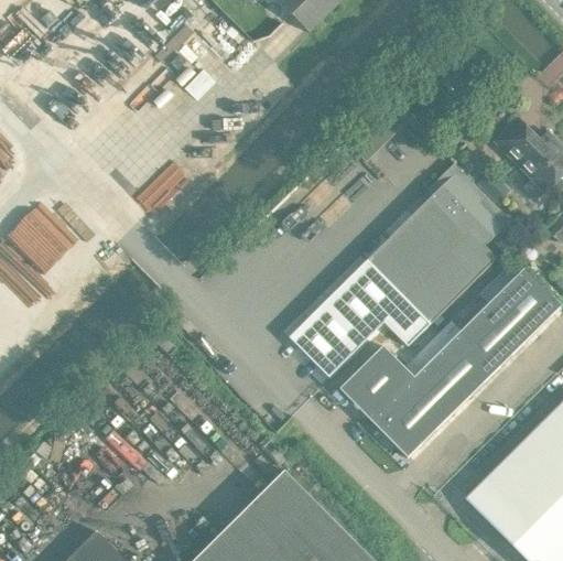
[(275,0),(309,32),(339,0),(275,0)]
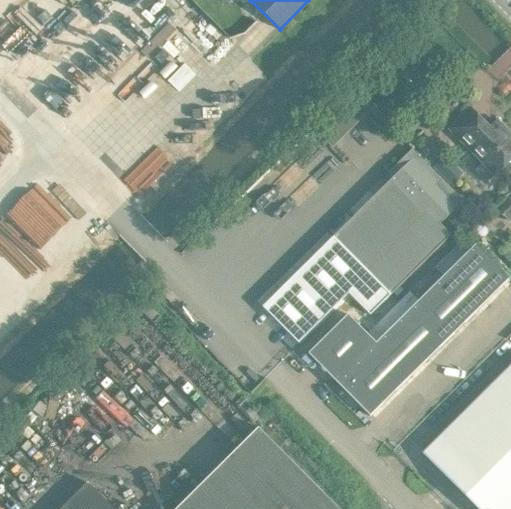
[(469,106),(448,127),(494,173),(510,155),(510,133),(495,118),(488,125),(469,106)]
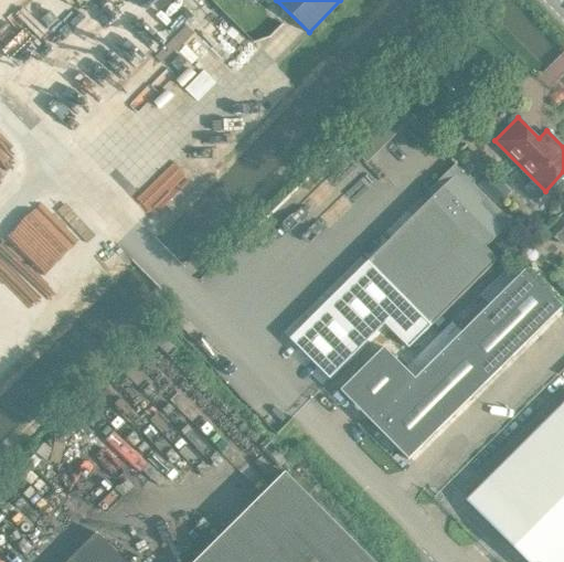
[(366,260),(288,336),(328,377),(383,321),(407,346),(429,324),(497,257),(485,245),(510,219),(454,162),(427,189),(433,194),(366,260)]
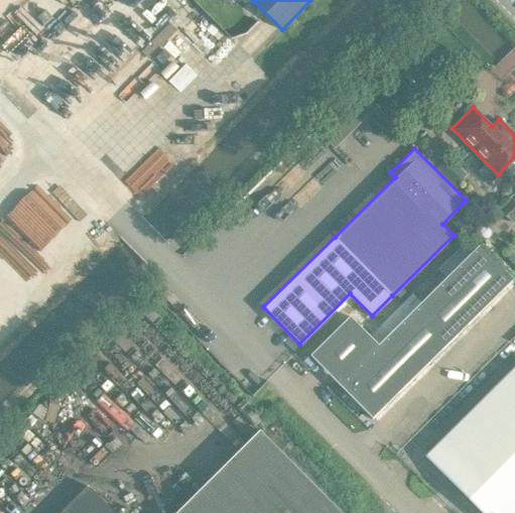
[(514,204),(505,214),(513,222),(514,222),(514,204)]
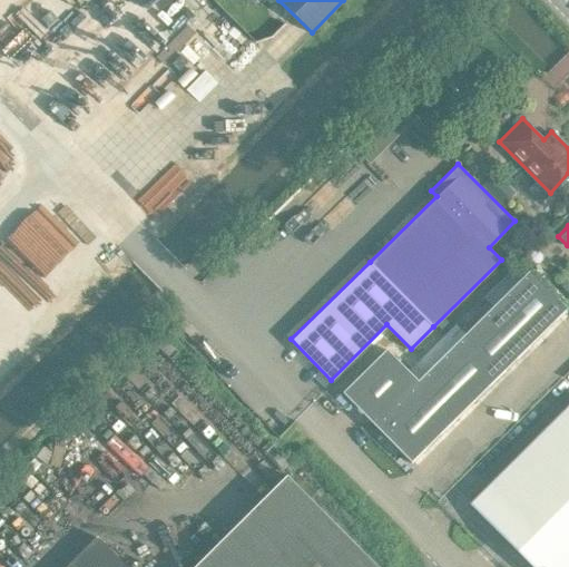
[(342,391),(411,461),(567,308),(529,270),(418,380),(386,348),(342,391)]
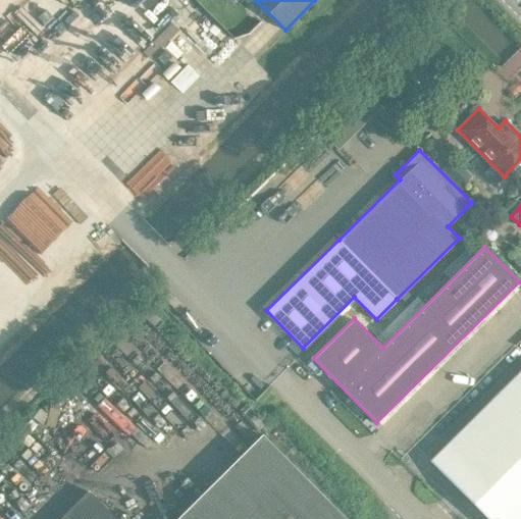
[(520,518),(520,370),(430,461),(487,518),(520,518)]
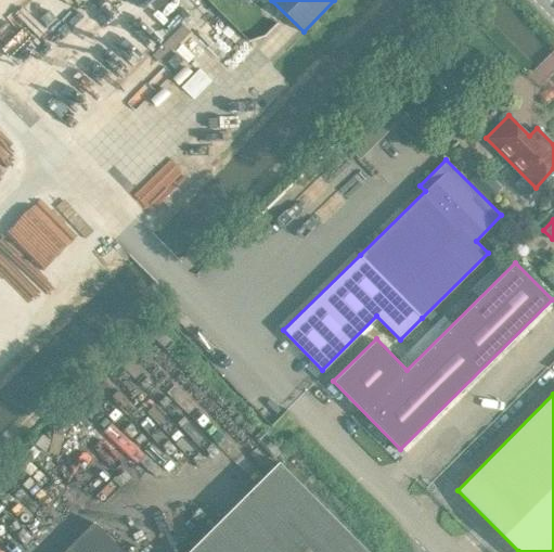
[(124,551),(93,521),(61,551),(124,551)]
